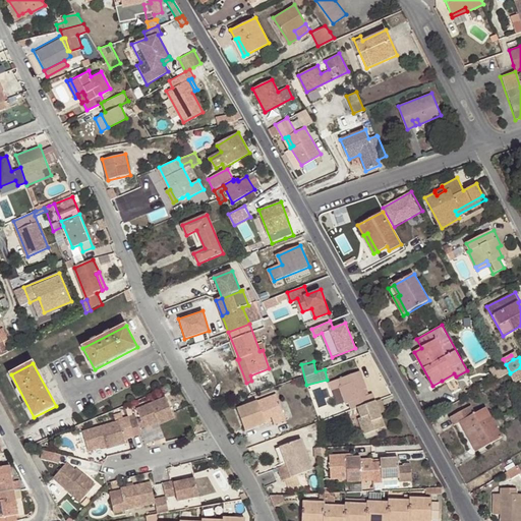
[(350,401),(352,409),(358,407),(365,404),(375,401),(372,394),(364,397),(362,391),(367,389),(360,371),(339,379),(342,386),(340,386),(346,403),(350,401)]
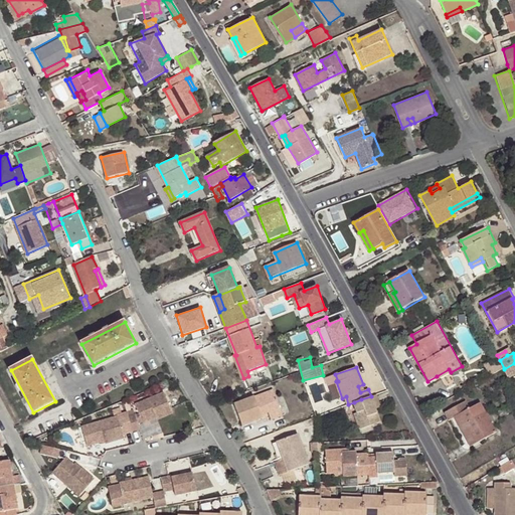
[(457,383),(451,372),(449,369),(437,376),(438,379),(442,376),(449,388),(457,383)]
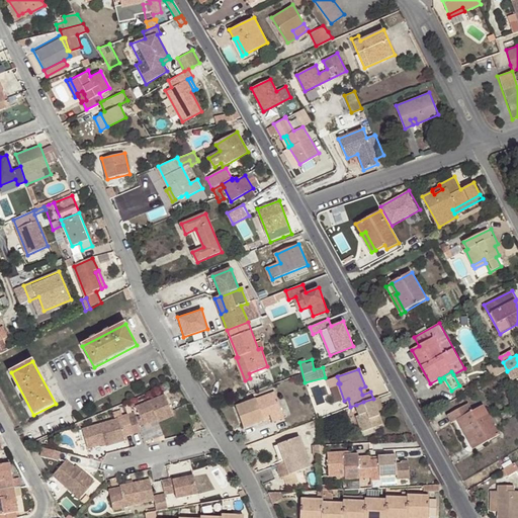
[(268,416),(280,412),(273,393),(234,407),(242,428),(262,421),(261,418),(260,416),(263,415),(264,418),(268,416)]
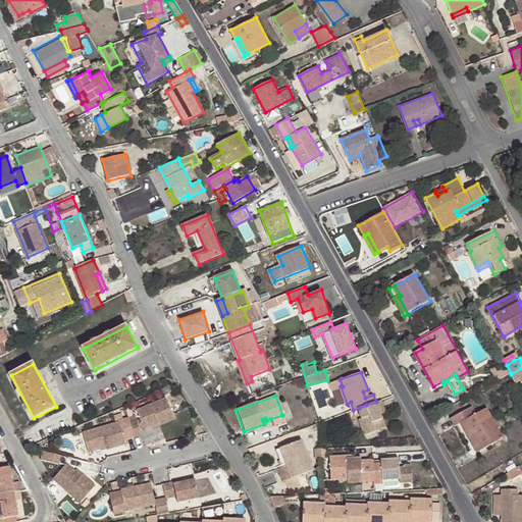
[(166,398),(138,410),(146,429),(159,423),(160,425),(175,419),(166,398)]
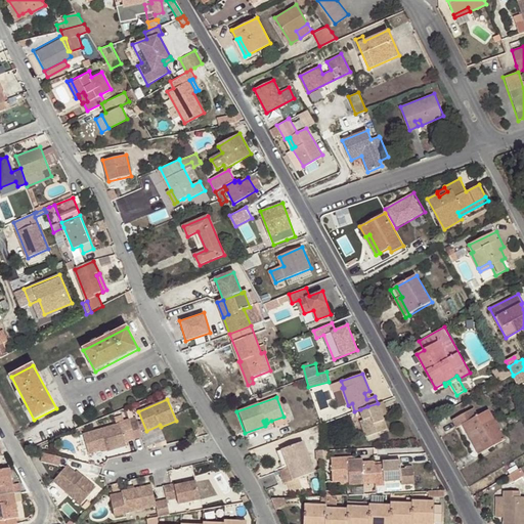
[(386,409),(383,401),(378,403),(367,406),(360,409),(364,420),(361,421),(366,436),(388,429),(381,411),(386,409)]
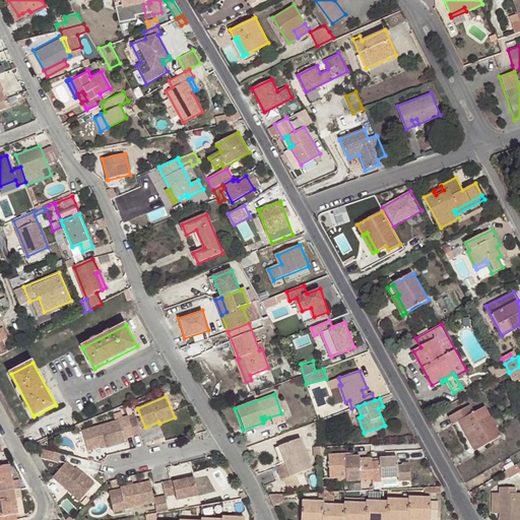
[(460,421),(470,441),(484,434),(490,443),(502,437),(485,407),(474,413),(470,405),(449,417),(454,425),(460,421)]
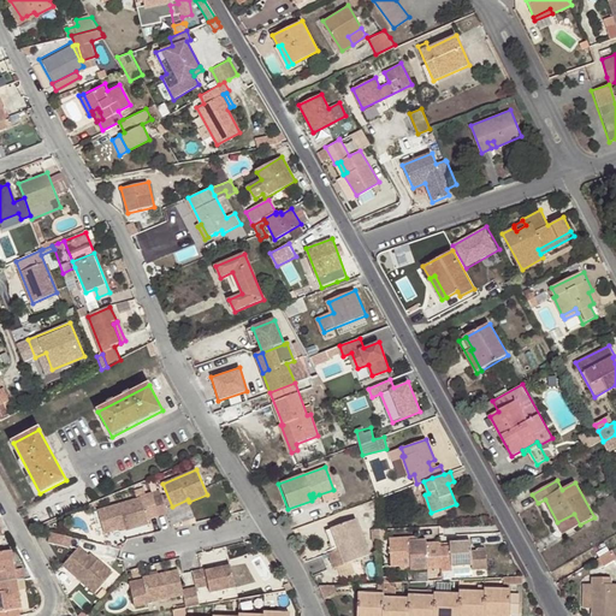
[(337,497),(333,490),(319,495),(323,503),(337,497)]
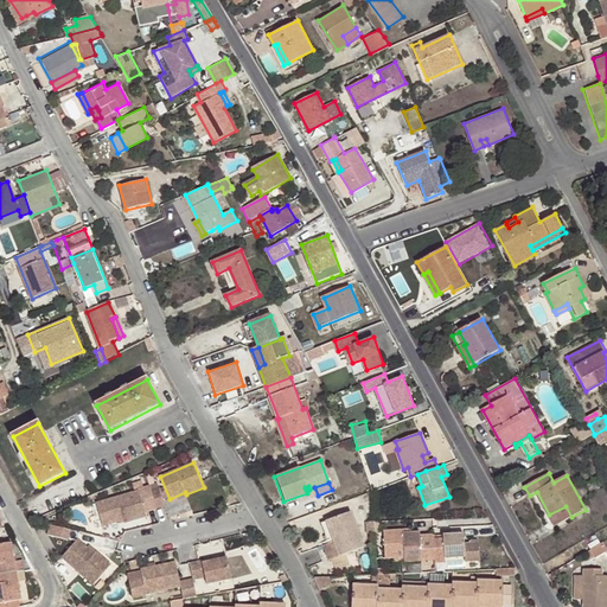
[(152,491),(151,486),(139,490),(139,491),(97,504),(104,526),(125,521),(126,523),(147,517),(146,512),(158,509),(152,491)]
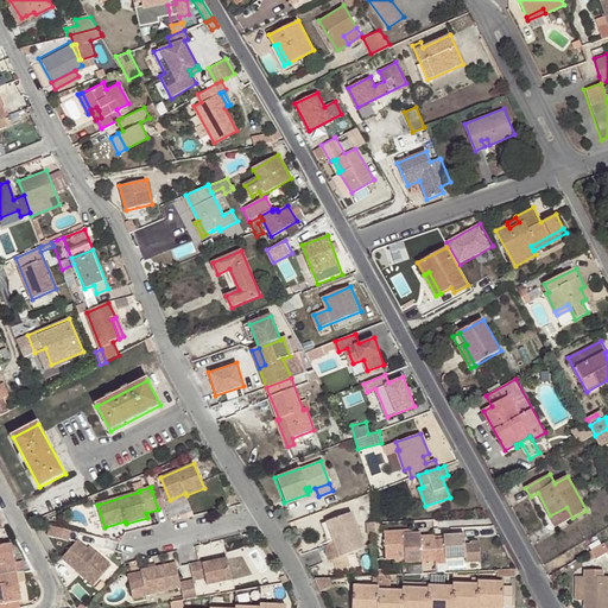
[(160,489),(152,492),(158,510),(166,507),(160,489)]
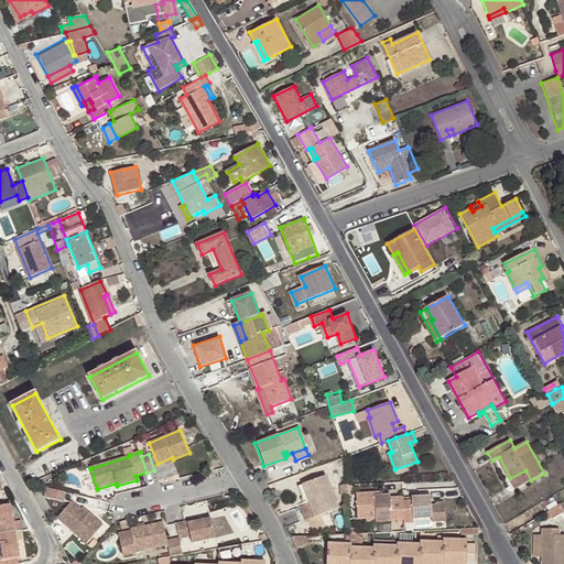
[(525,470),(510,478),(516,488),(531,480),(525,470)]
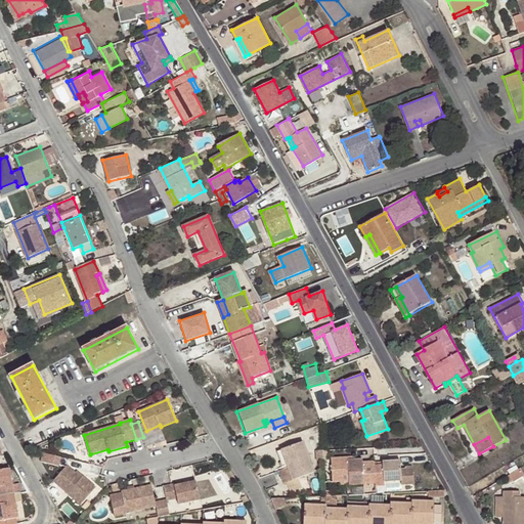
[(285,485),(314,473),(302,442),(284,450),(287,457),(279,461),(282,468),(288,466),(289,469),(279,472),(285,485)]
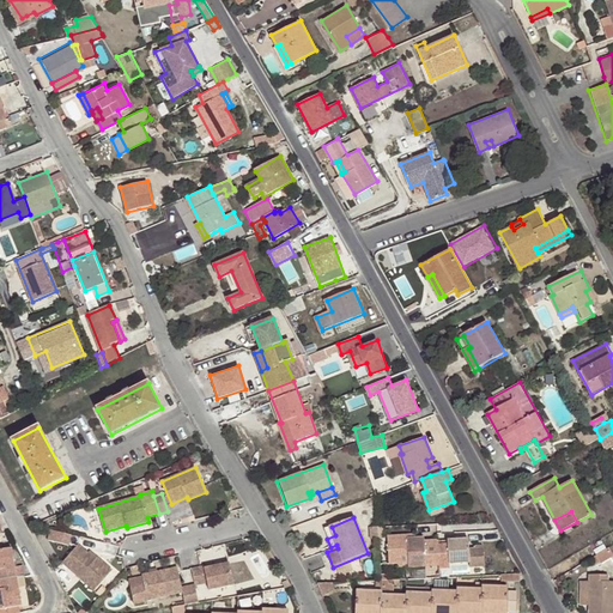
[(327,539),(335,535),(332,527),(323,529),(327,539)]
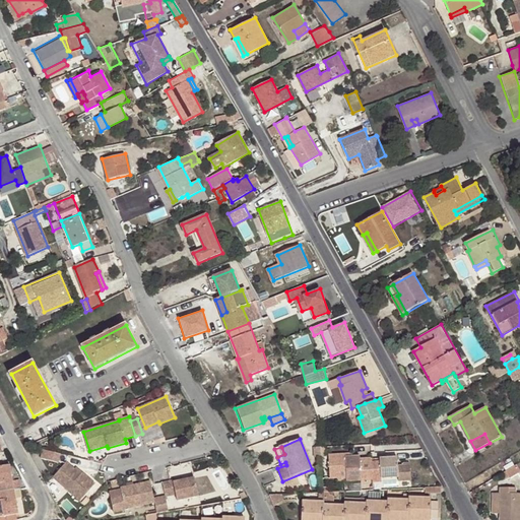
[(44,449),(41,457),(59,462),(62,454),(44,449)]
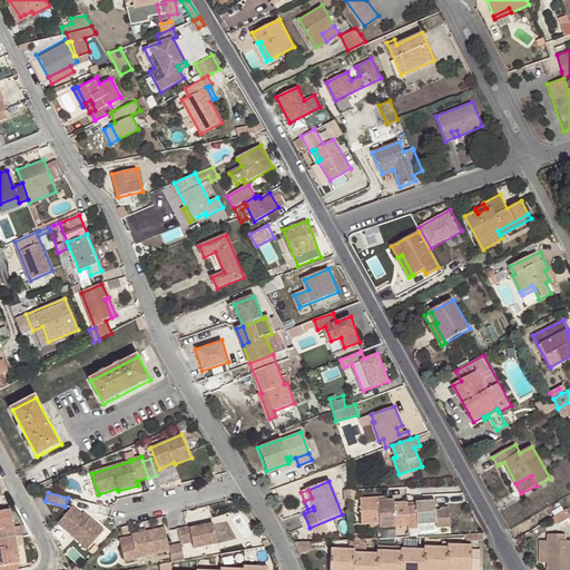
[(408,523),(408,505),(406,502),(406,501),(395,502),(395,500),(386,500),(380,501),(379,495),(361,497),(362,522),(371,521),(380,521),(381,524),(408,523)]
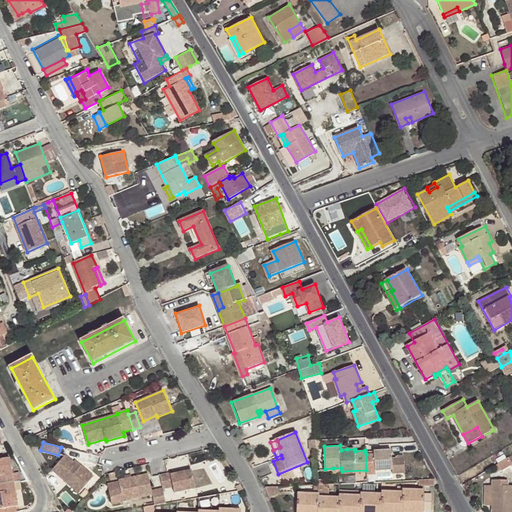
[(374,454),(366,454),(366,470),(367,474),(375,473),(375,470),(392,469),(392,473),(404,472),(403,457),(391,458),(390,449),(373,450),(373,451),(374,454)]
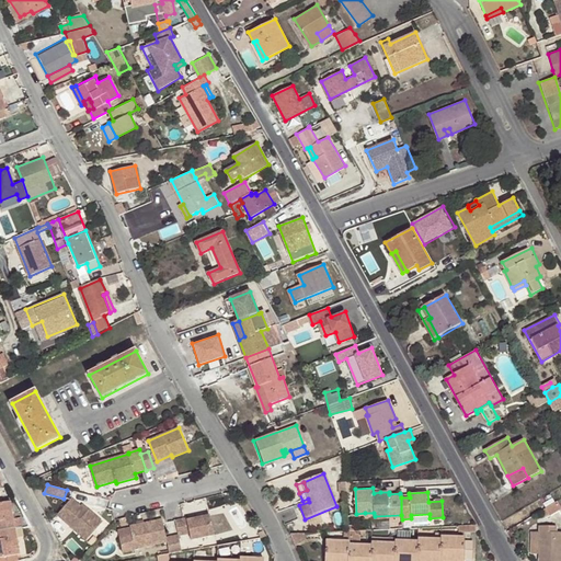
[(58,516),(88,541),(104,523),(90,511),(89,513),(82,507),(75,501),(72,501),(58,516)]
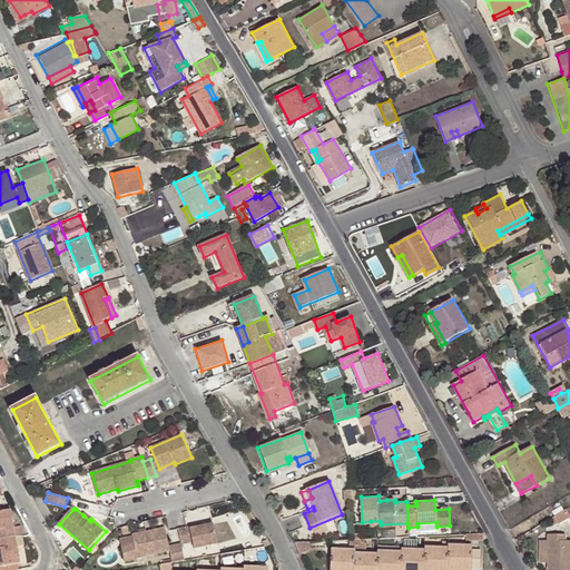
[(0,511),(0,539),(25,536),(22,526),(15,527),(12,510),(0,511)]
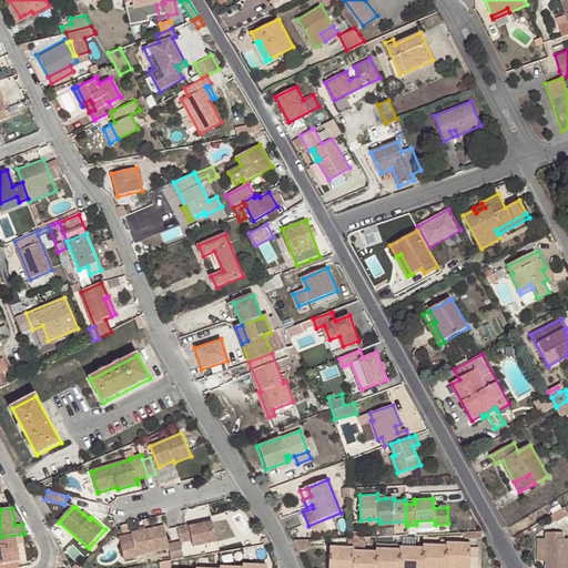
[(190,525),(179,527),(182,543),(193,540),(194,547),(217,543),(213,523),(200,526),(190,527),(190,525)]
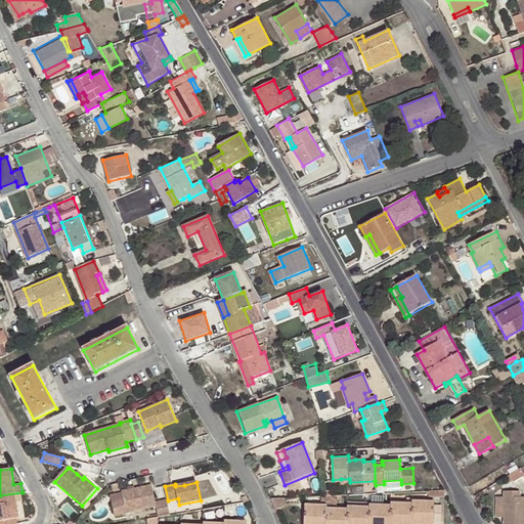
[(167,500),(156,503),(153,485),(123,491),(124,499),(112,501),(115,515),(157,507),(159,518),(170,516),(168,500),(167,500)]
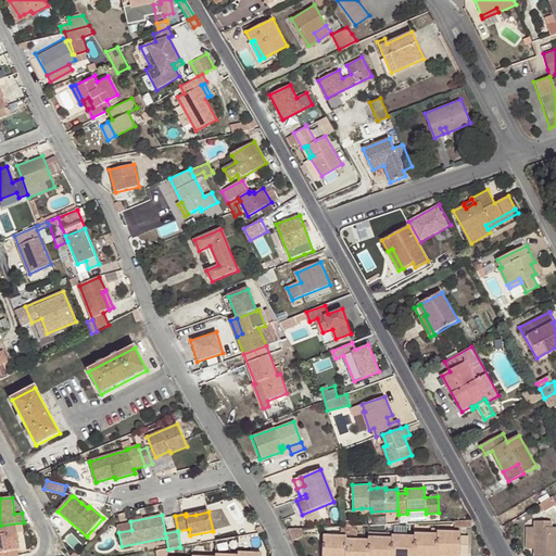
[(0,526),(0,553),(17,550),(21,550),(19,532),(25,531),(24,522),(0,526)]
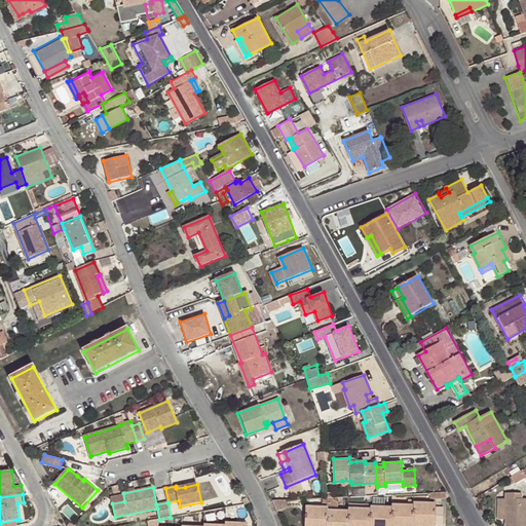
[(525,525),(525,498),(523,499),(517,499),(517,494),(506,494),(506,499),(506,520),(506,525),(525,525)]
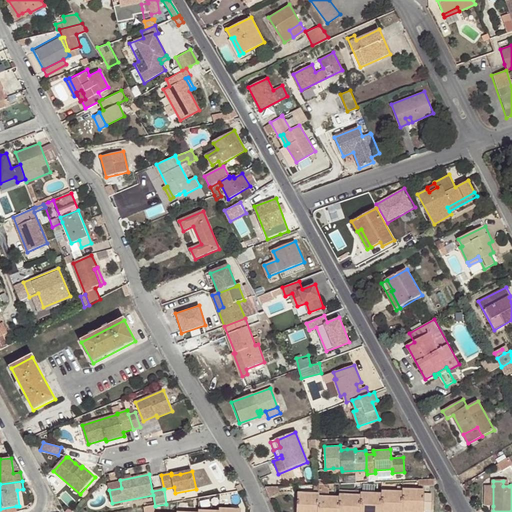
[(402,511),(403,491),(403,487),(399,487),(399,490),(399,492),(382,492),(382,495),(381,511),(402,511)]
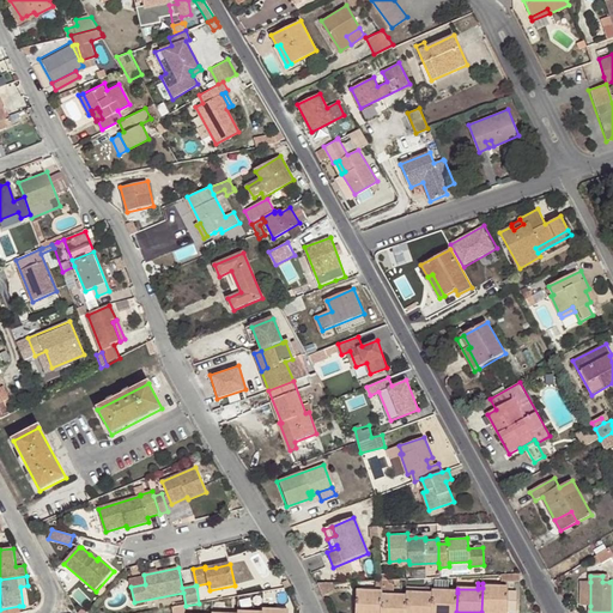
[(32,604),(28,586),(20,587),(23,606),(32,604)]
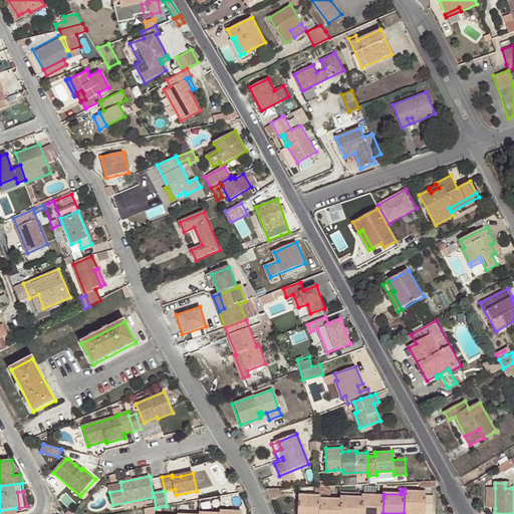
[(421,493),(405,493),(404,513),(417,513),(416,513),(425,513),(426,513),(435,513),(434,496),(426,496),(426,493),(421,493)]
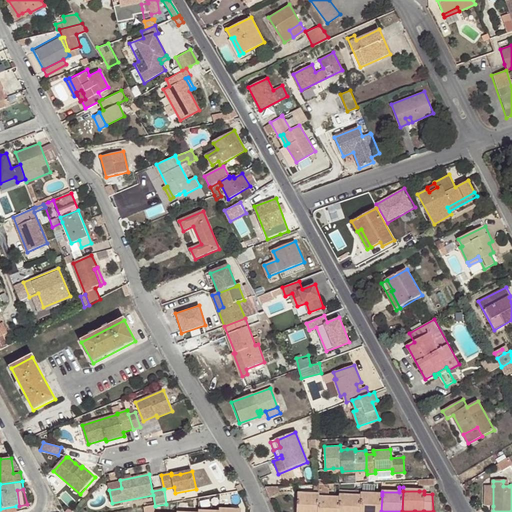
[(381,511),(382,495),(361,494),(361,496),(360,511),(381,511)]
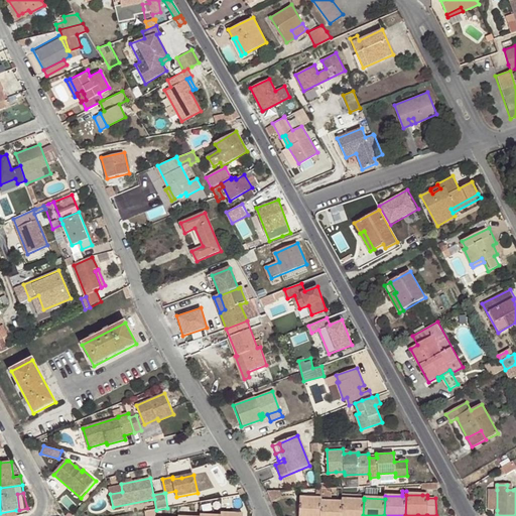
[(320,515),(321,501),(321,499),(301,499),(299,515),(320,515)]
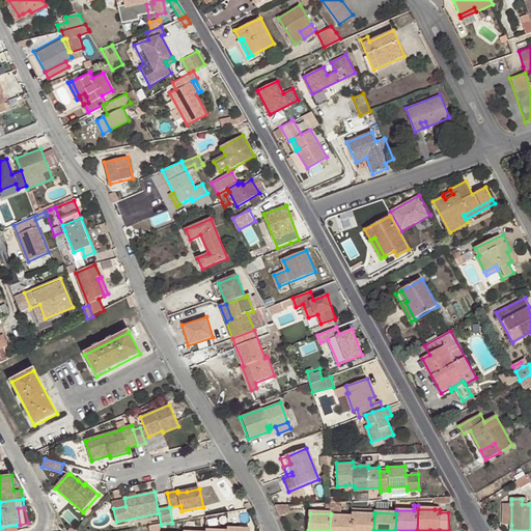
[(373,530),(374,514),(353,514),(353,515),(352,530),(373,530)]
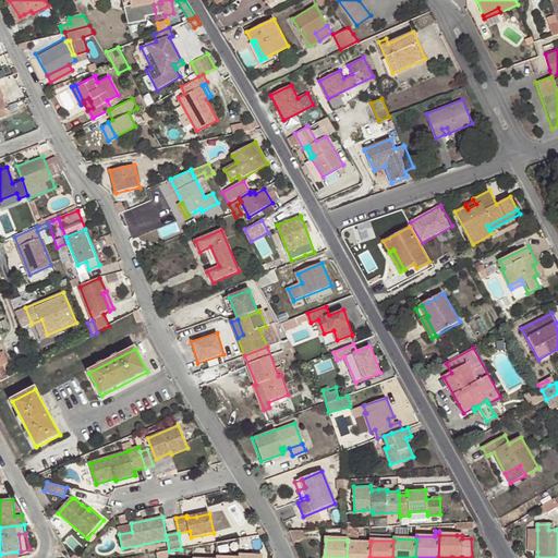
[(370,557),(371,542),(348,542),(347,557),(370,557)]
